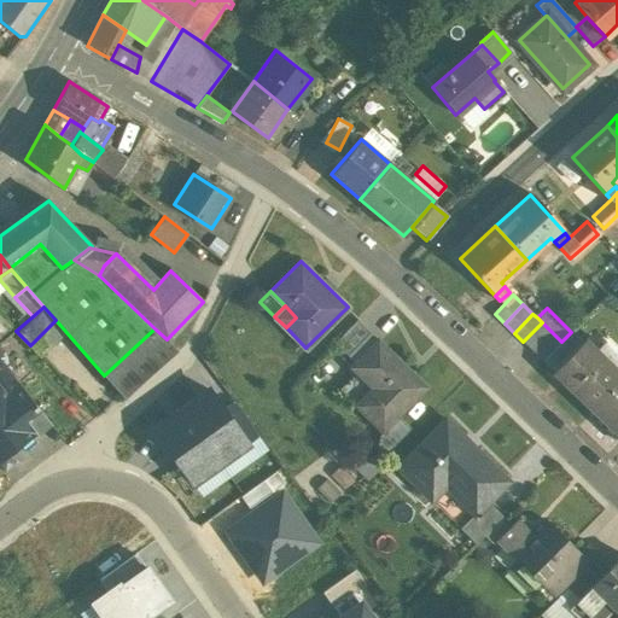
[(357,319),(334,343),(348,355),(371,332),(357,319)]
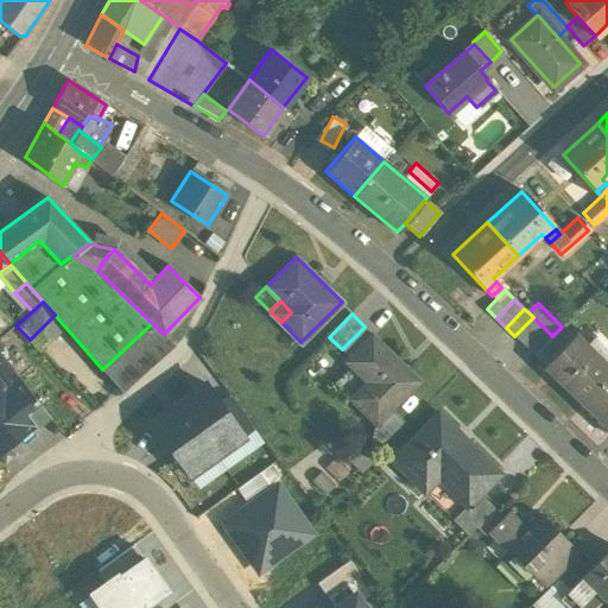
[(533,317),(514,336),(533,355),(552,336),(533,317)]
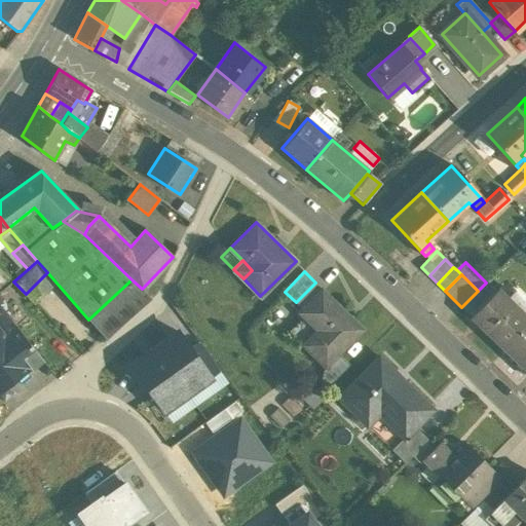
[(132,279),(88,320),(106,339),(151,297),(142,289),(132,279)]
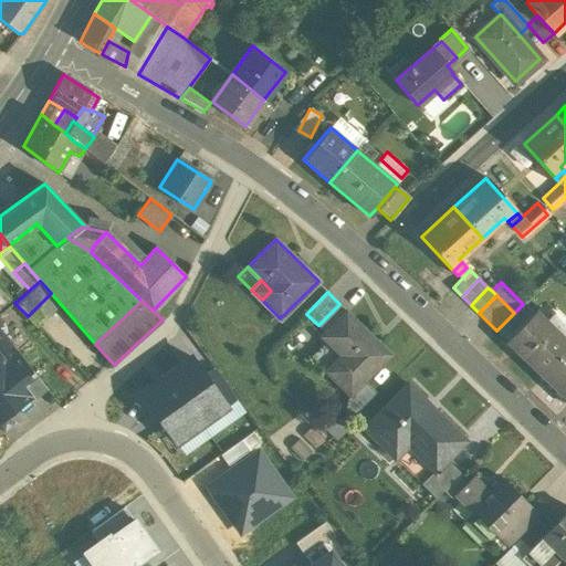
[(565,350),(565,341),(534,310),(505,339),(543,376),(565,350)]
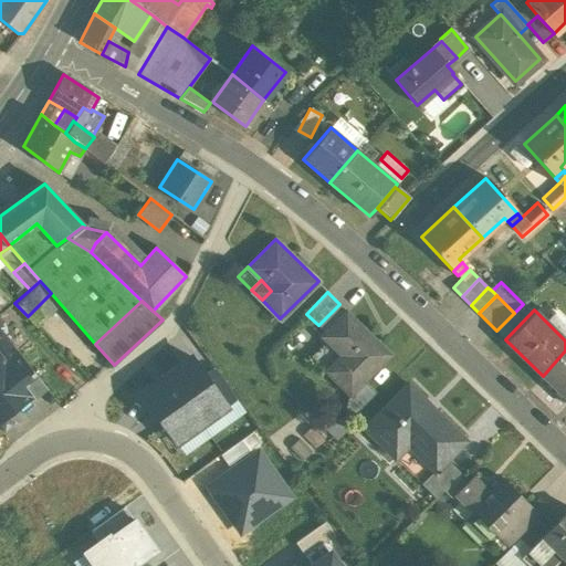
[(391,355),(347,311),(323,336),(327,341),(346,359),(331,375),(352,396),(391,355)]
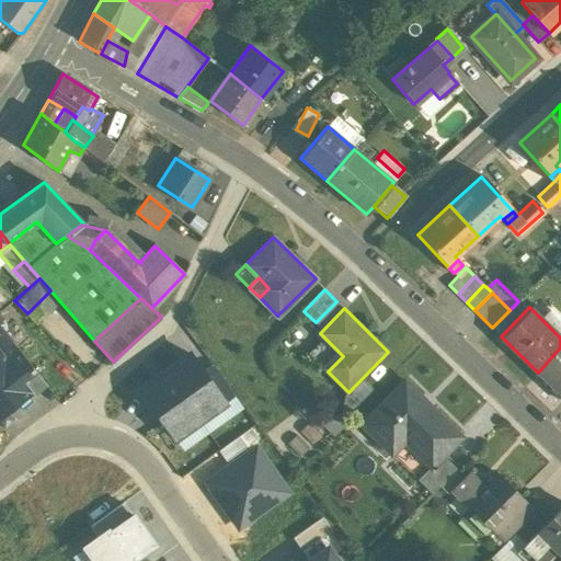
[(0,414),(43,381),(0,325),(0,414)]
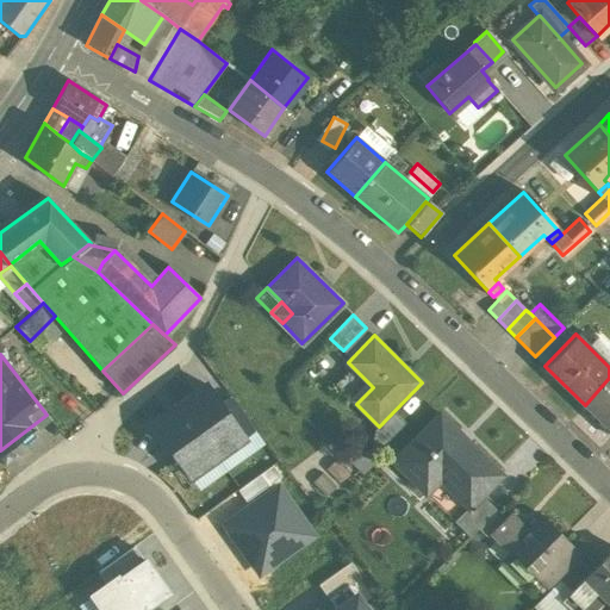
[(353,367),(336,385),(356,404),(373,387),(353,367)]
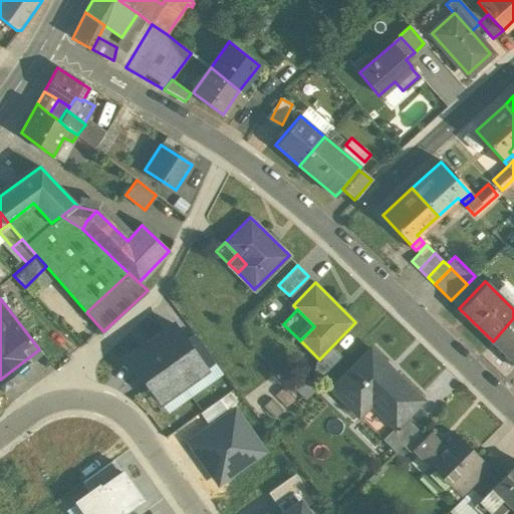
[(513,318),(493,341),(513,360),(513,318)]
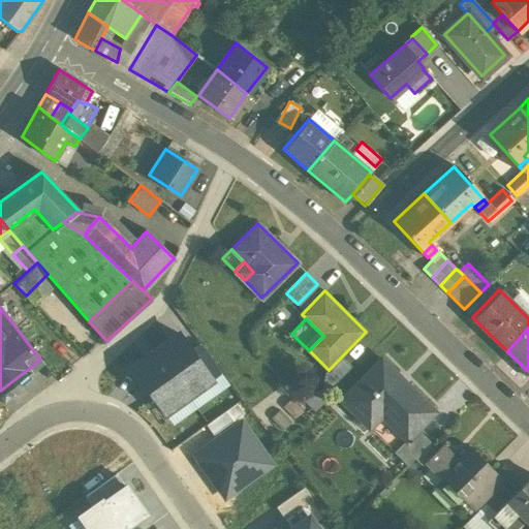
[(179,334),(155,350),(188,398),(213,381),(190,349),(179,334)]
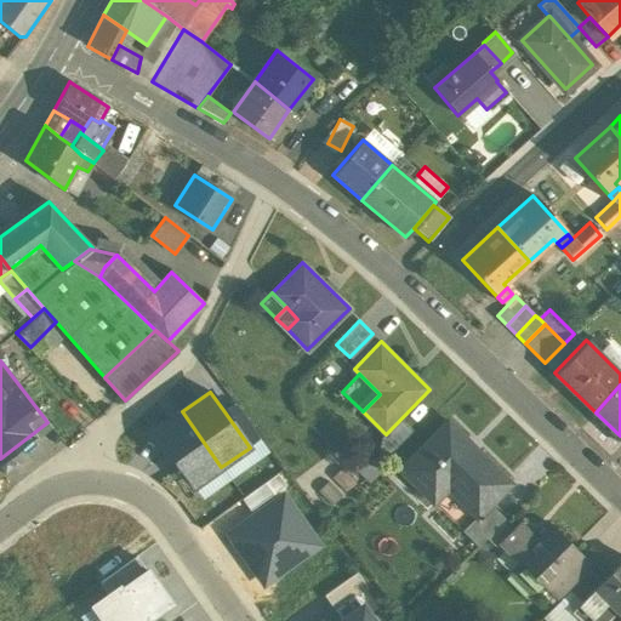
[(235,402),(223,410),(250,448),(261,440),(235,402)]
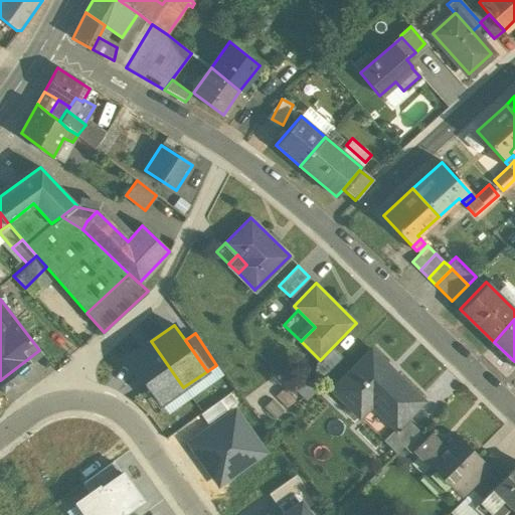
[(161,403),(183,387),(151,341),(128,356),(161,403)]
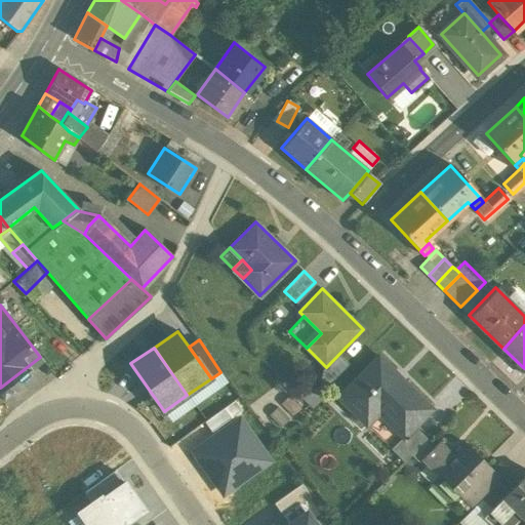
[(434,408),(379,356),(339,397),(360,417),(375,401),(408,433),(408,434),(416,426),(434,408)]
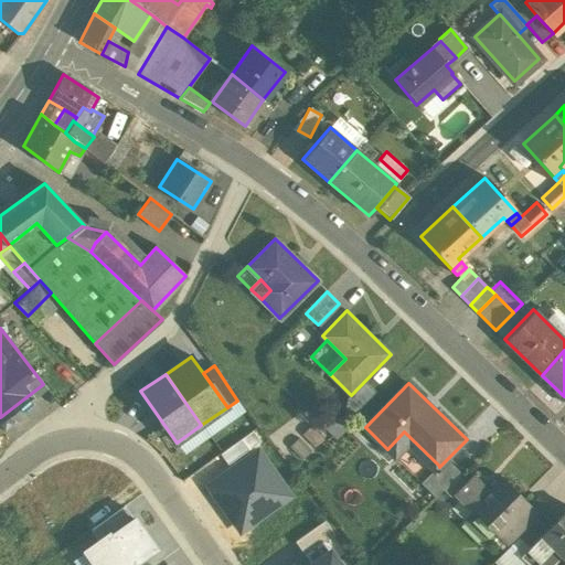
[(259,441),(252,432),(219,456),(226,466),(259,441)]
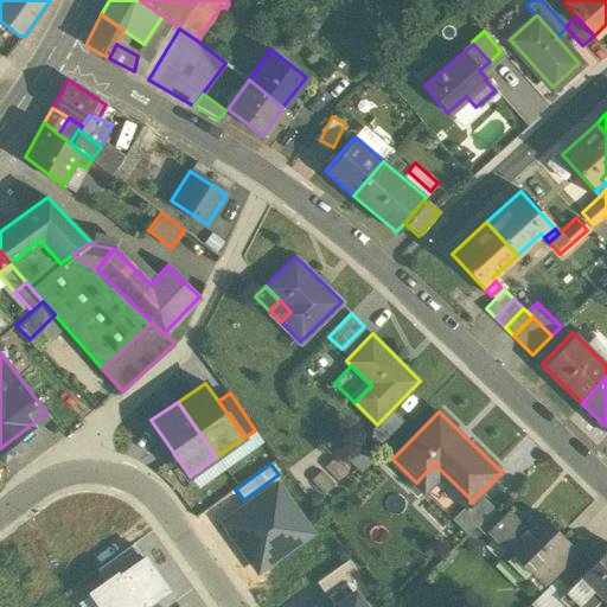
[(266,566),(312,534),(276,485),(223,523),(249,560),(256,555),(266,566)]
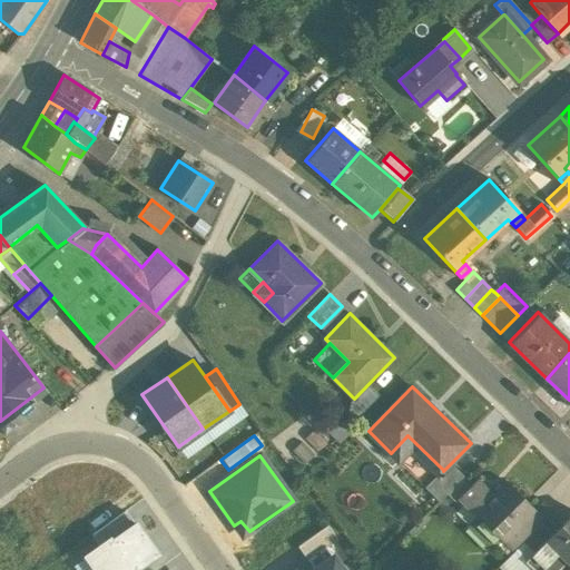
[(443,470),(426,488),(439,500),(464,474),(452,462),(443,471),(443,470)]
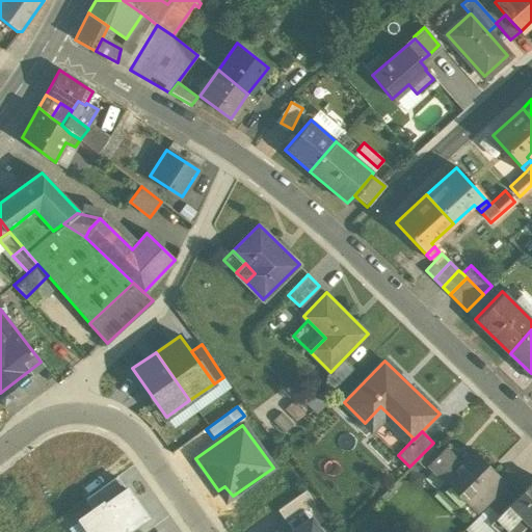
[(445,446),(427,463),(442,478),(459,460),(445,446)]
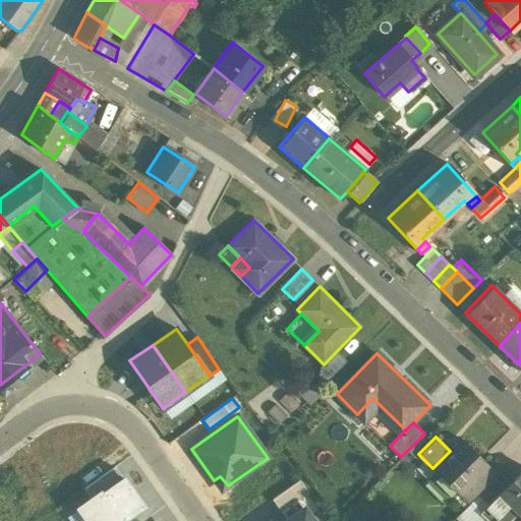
[(488,464),(463,438),(450,451),(432,468),(436,472),(457,493),(459,495),(478,475),(489,464),(488,464)]
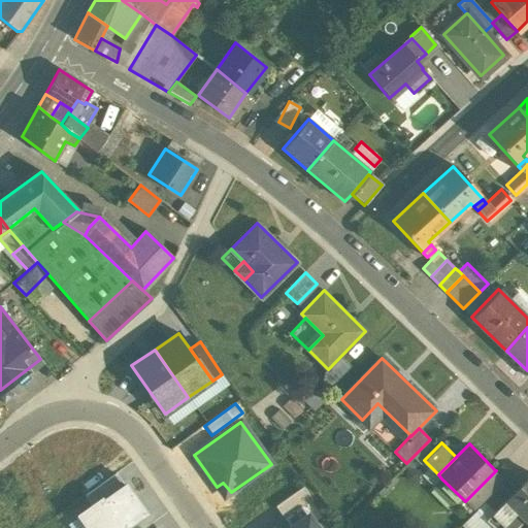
[(502,463),(495,470),(496,470),(485,482),(494,492),(500,486),(513,473),(502,463)]
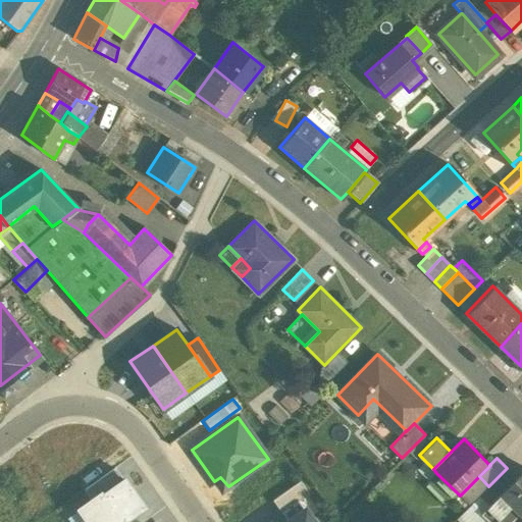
[(85,489),(91,500),(121,479),(114,469),(85,489)]
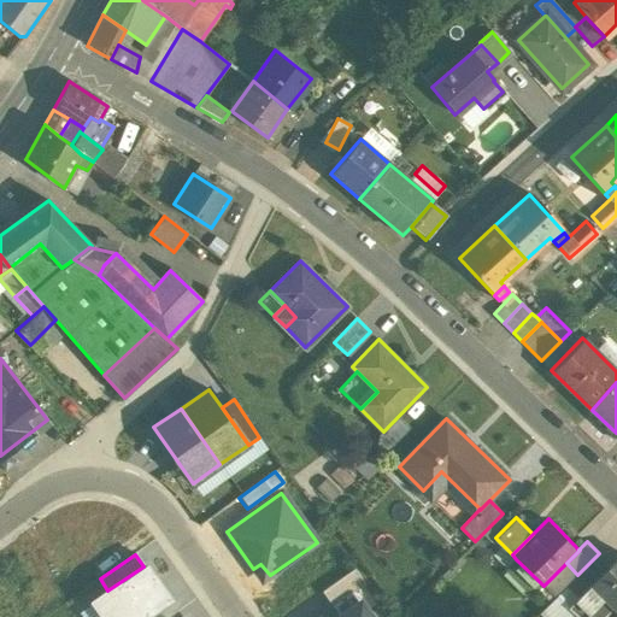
[(616,605),(616,556),(595,577),(589,585),(591,586),(576,600),(566,610),(574,616),(605,616),(613,609),(616,605)]
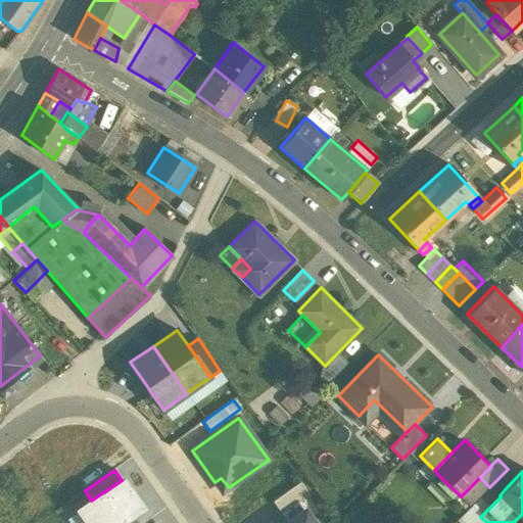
[(459,494),(437,474),(429,482),(449,504),(455,498),(459,494)]
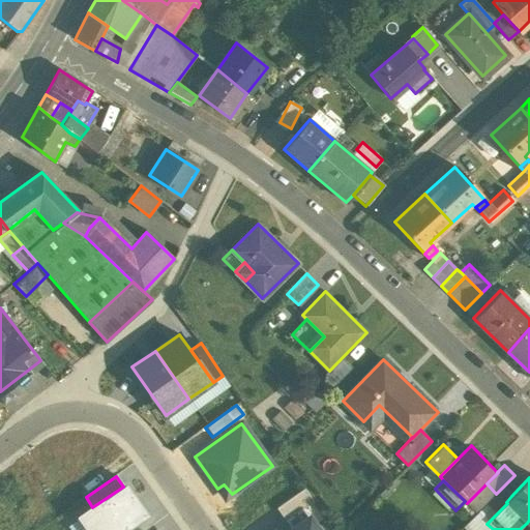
[(487,483),(467,503),(465,501),(461,505),(472,517),(484,505),(496,494),(487,483)]
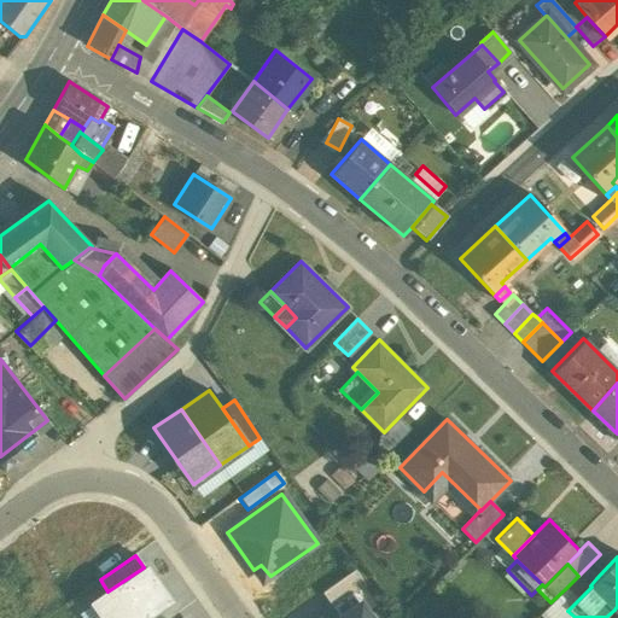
[(92,602),(103,617),(145,617),(170,601),(145,566),(144,567),(108,592),(92,602)]
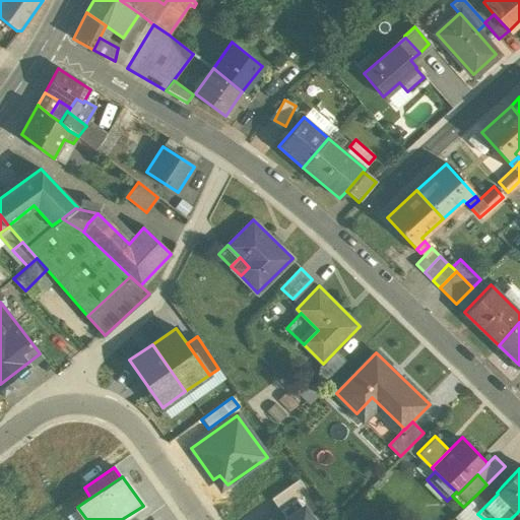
[(486,484),(475,496),(485,506),(498,494),(497,493),(502,486),(493,478),(486,484)]
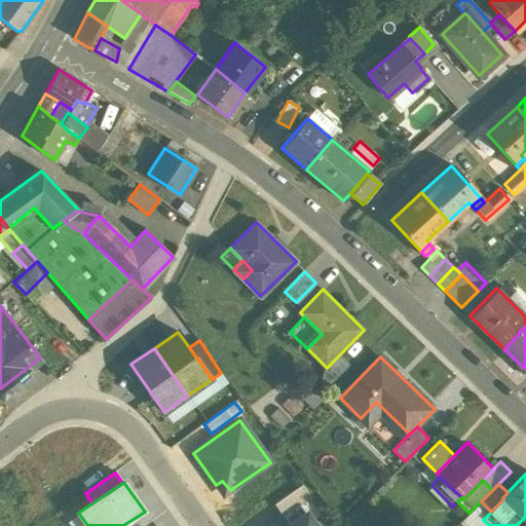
[(275,505),(284,517),(300,505),(310,498),(302,486),(275,505)]
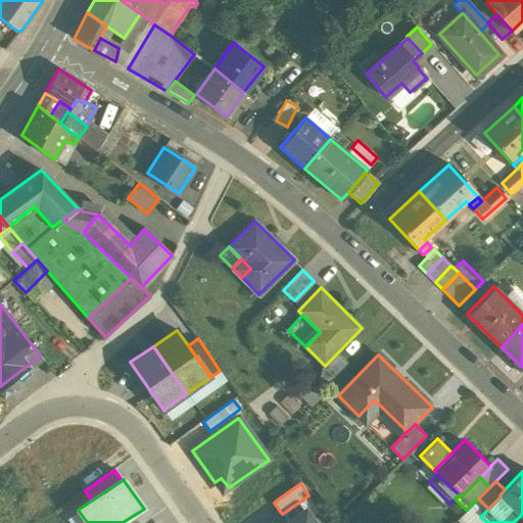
[(287,522),(313,522),(304,511),(298,503),(282,514),(287,522)]
